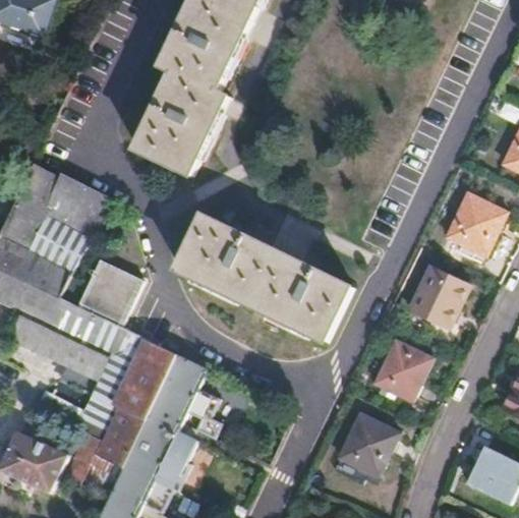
[(0,15),(45,30),(53,0),(0,0),(0,15)]
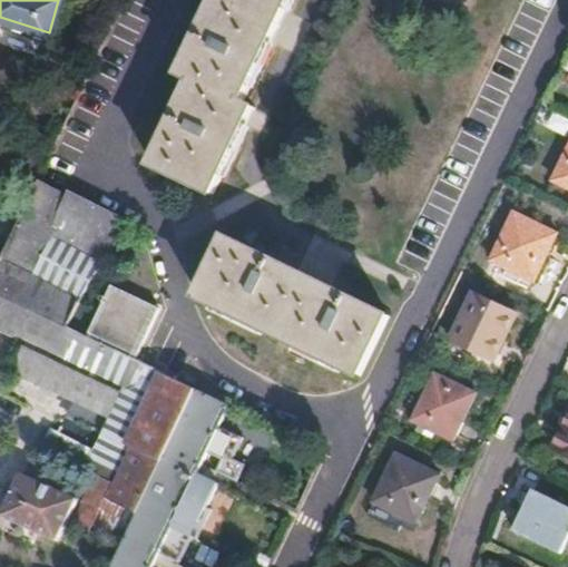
[(191,75),(149,158),(211,189),(251,105),(238,98),(262,50),(286,0),(213,0),(179,70),(191,75)]
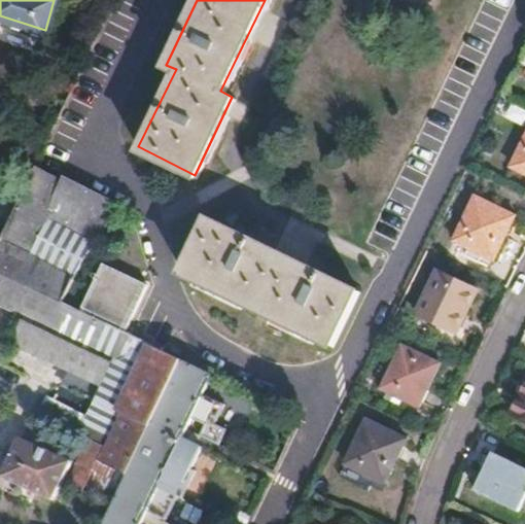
[(524,134),(512,164),(524,170),(524,134)]
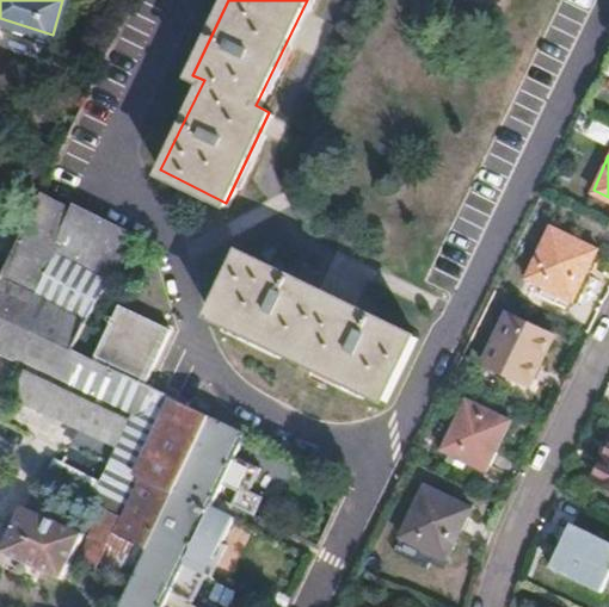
[(82,259),(109,271),(129,229),(72,199),(69,204),(40,189),(37,192),(20,225),(53,242),(82,259)]
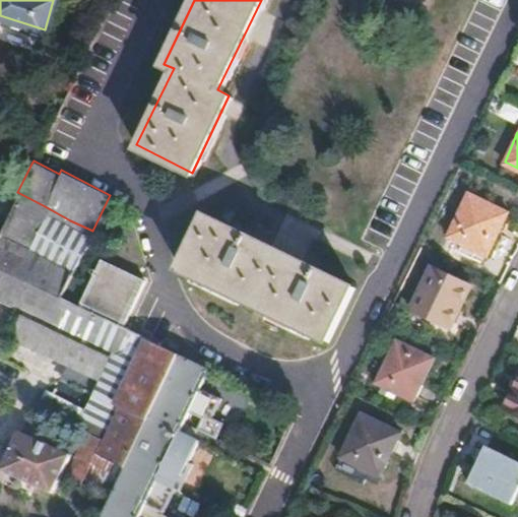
[(467,191),(446,233),(482,251),(503,208),(467,191)]
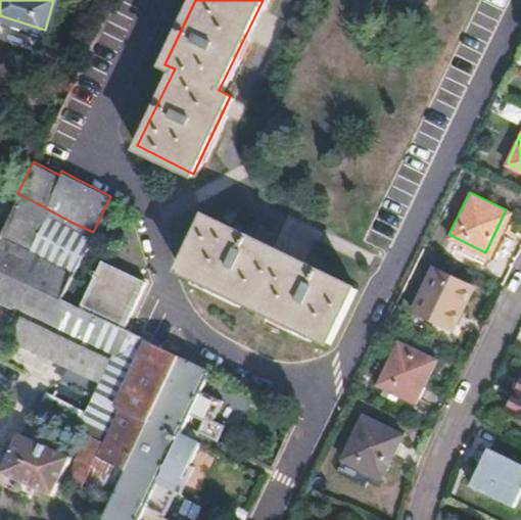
[(0,296),(24,309),(52,262),(27,248),(45,207),(17,193),(3,224),(0,231),(0,296)]
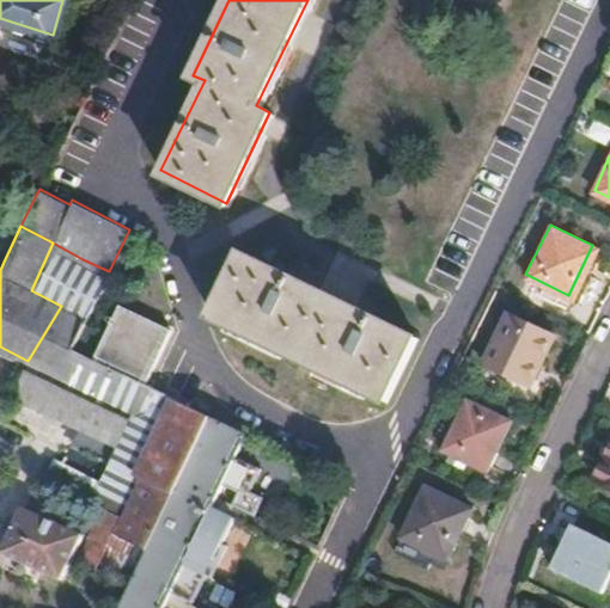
[(241,251),(211,317),(383,399),(413,336),(241,251)]
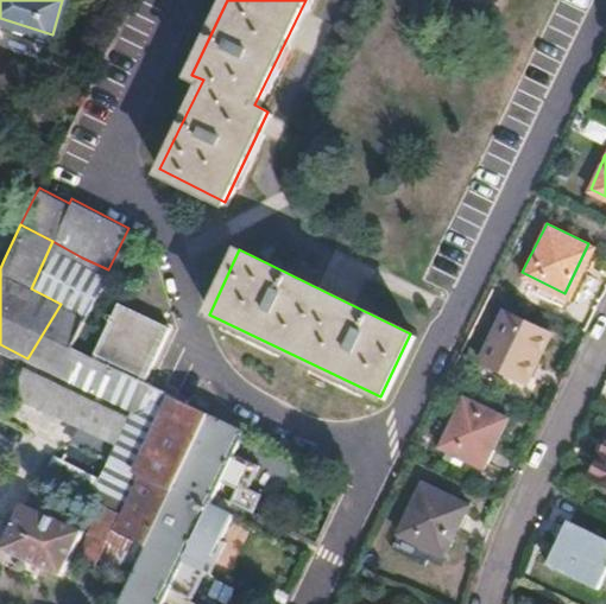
[(61,304),(27,358),(11,392),(83,427),(114,442),(107,458),(139,474),(120,514),(99,503),(95,510),(92,520),(108,528),(140,544),(161,502),(204,409),(144,380),(87,353),(68,344),(84,307),(102,278),(108,269),(82,258),(61,304)]
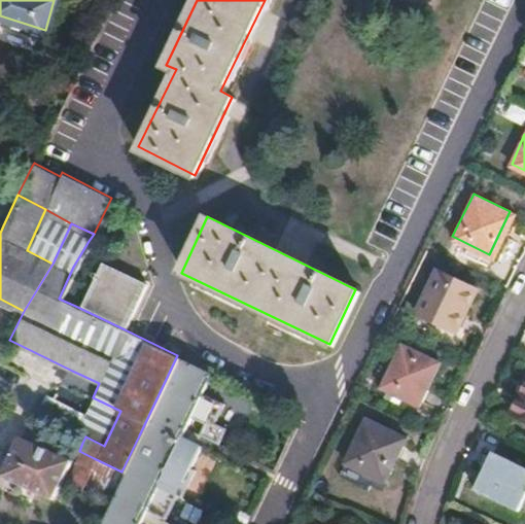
[(75,306),(125,329),(146,284),(98,260),(75,306)]
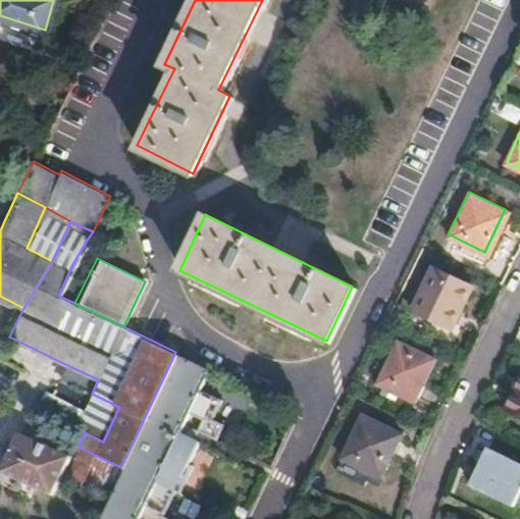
[(432,265),(412,309),(449,326),(469,283),(432,265)]
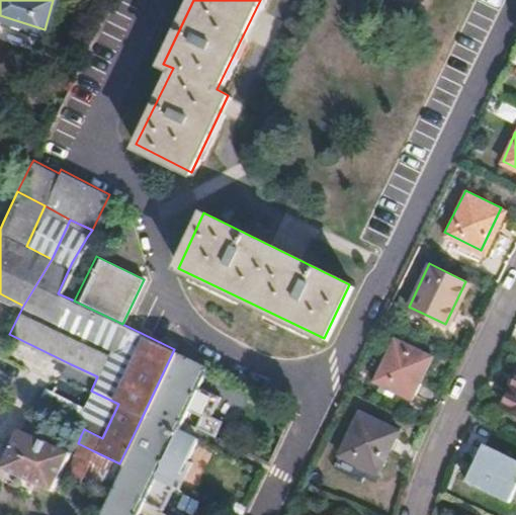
[(394,336),(373,378),(410,397),(431,355),(394,336)]
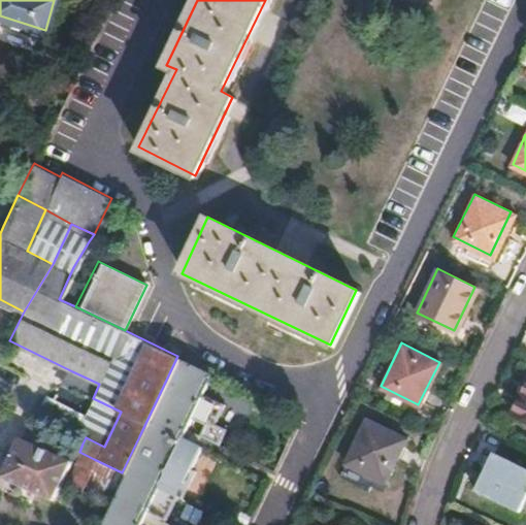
[(139,436),(122,472),(97,524),(137,524),(150,502),(176,445),(210,372),(177,356),(139,436)]
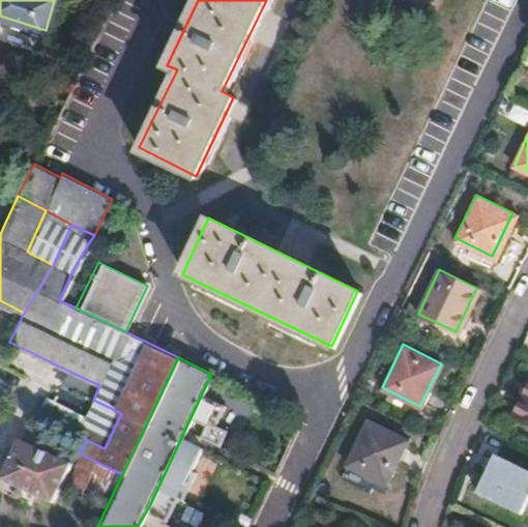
[(99,385),(72,373),(66,386),(93,400),(99,385)]
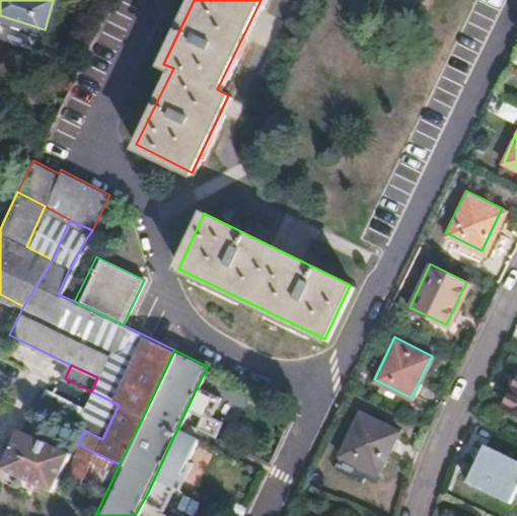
[(516,372),(501,407),(516,414),(516,372)]
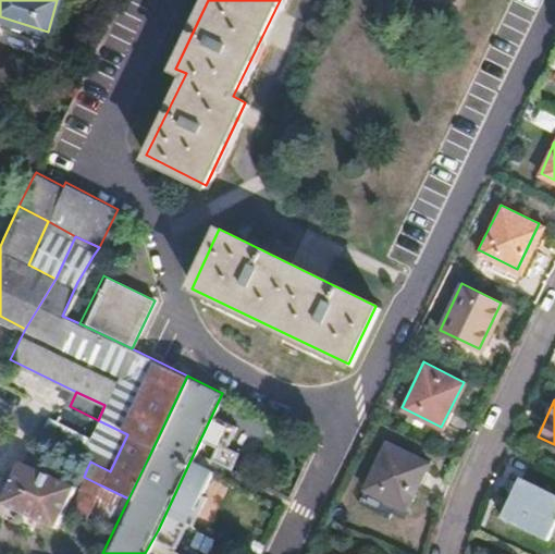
[(127,434),(98,420),(77,463),(87,468),(90,462),(110,471),(127,434)]
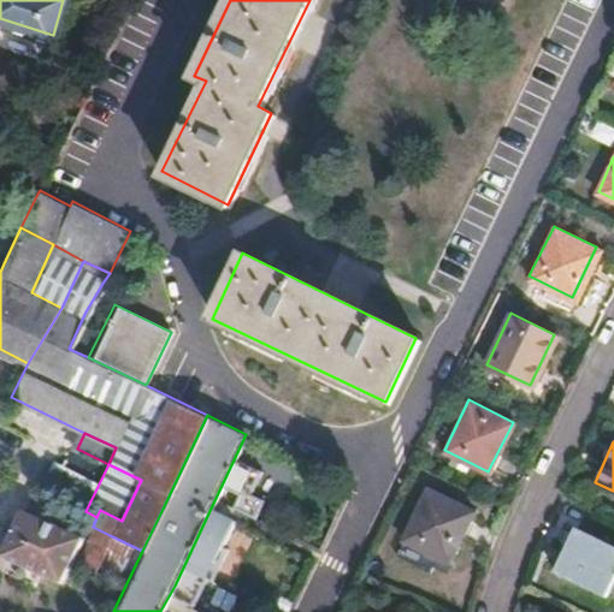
[(427,486),(401,538),(443,558),(470,509),(427,486)]
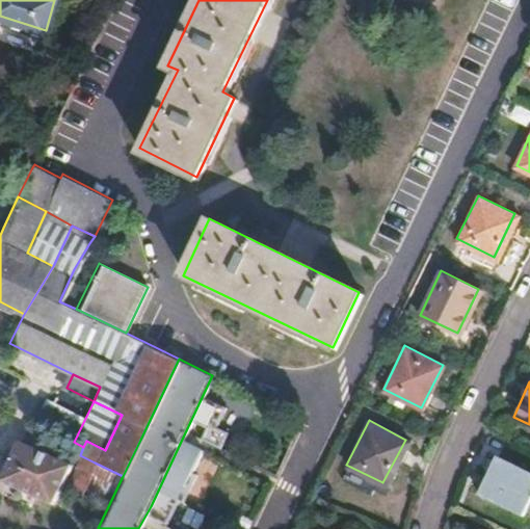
[(21,441),(2,479),(49,501),(68,464),(21,441)]
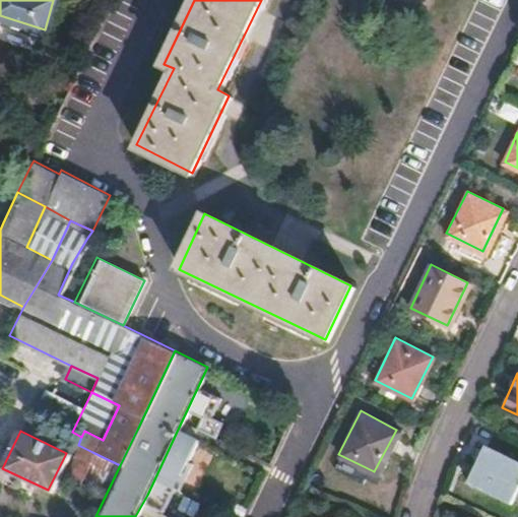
[(517,459),(484,443),(465,479),(508,500),(517,478),(517,459)]
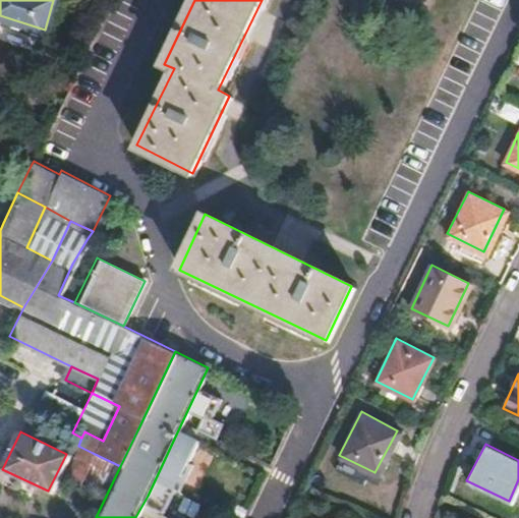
[(93,453),(78,446),(63,477),(77,484),(93,453)]
